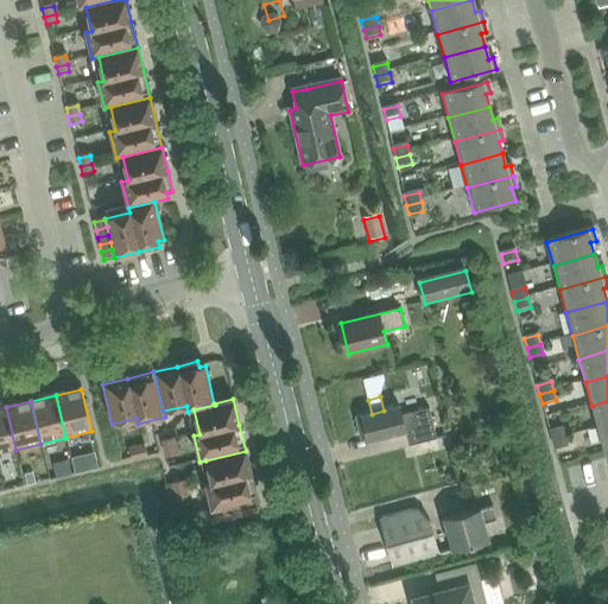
[(607,401),(591,406),(597,430),(607,426),(607,401)]
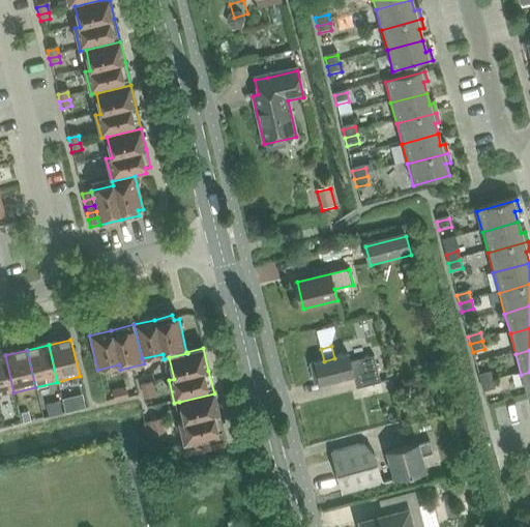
[(0,394),(13,392),(5,355),(0,356),(0,394)]
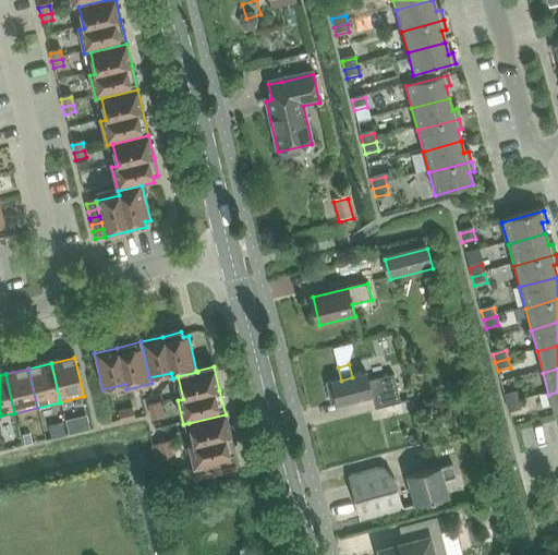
[(339,406),(377,396),(380,409),(400,405),(393,376),(370,383),(367,374),(352,377),(341,381),(334,382),(339,406)]
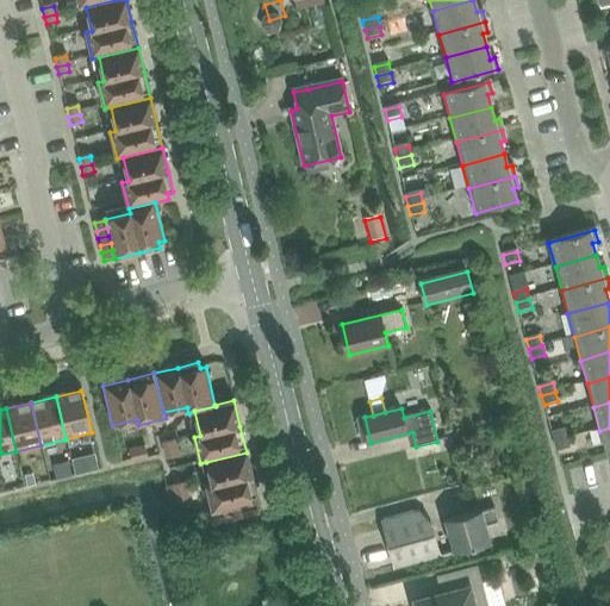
[(609,428),(599,431),(607,455),(609,454),(609,428)]
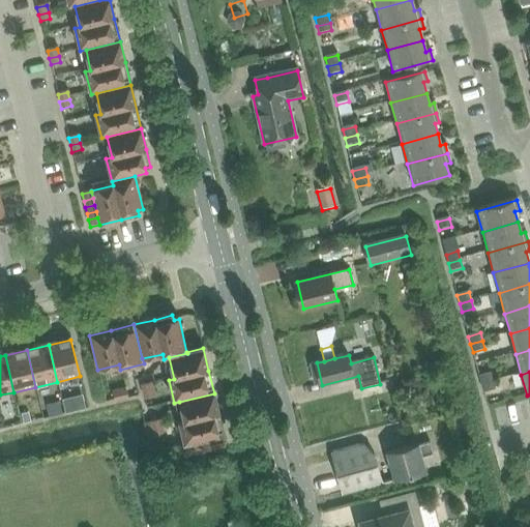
[(481,385),(494,382),(492,374),(479,377),(481,385)]
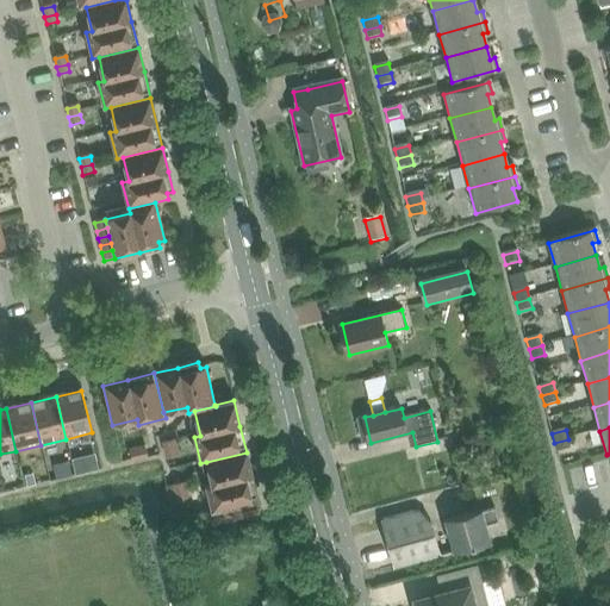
[(568,439),(554,443),(556,453),(571,449),(568,439)]
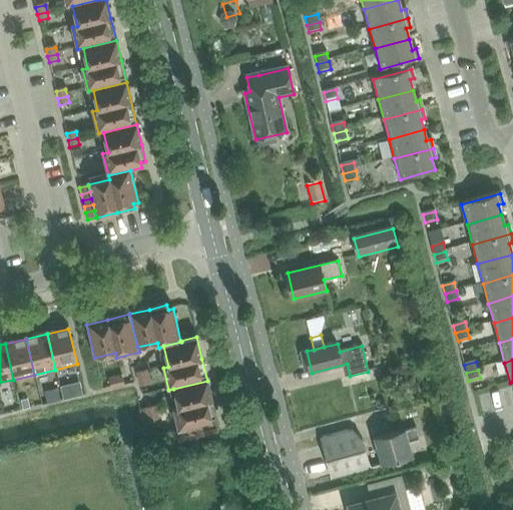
[(137,374),(138,381),(148,379),(146,372),(137,374)]
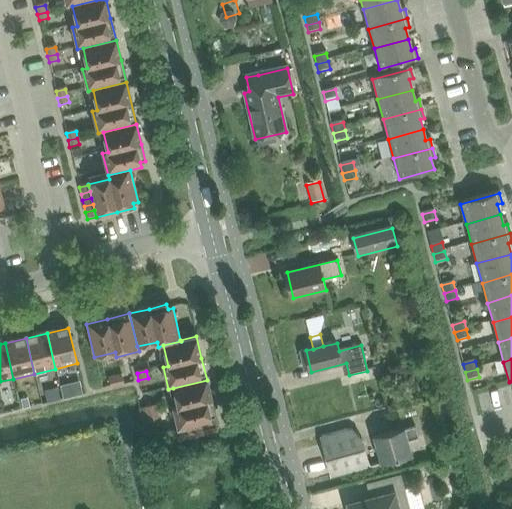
[(118,388),(124,386),(122,377),(115,378),(118,388)]
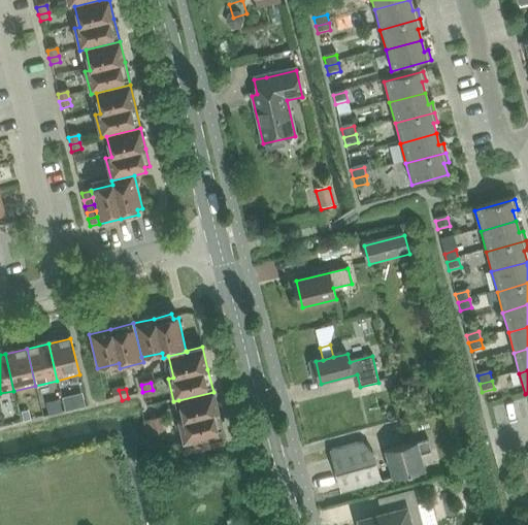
[(122,400),(119,390),(112,392),(114,401),(122,400)]
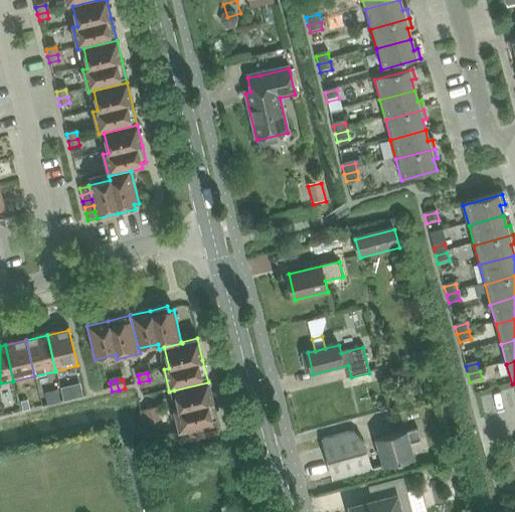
[(151,386),(149,380),(139,382),(141,389),(151,386)]
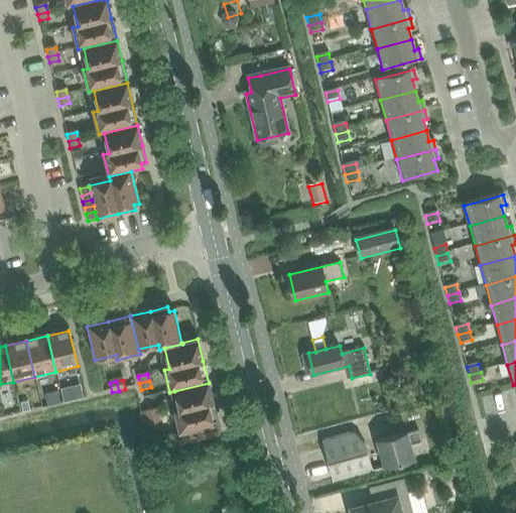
[(219,424),(213,402),(209,383),(174,391),(179,410),(174,412),(179,433),(180,433),(212,425),(219,424)]
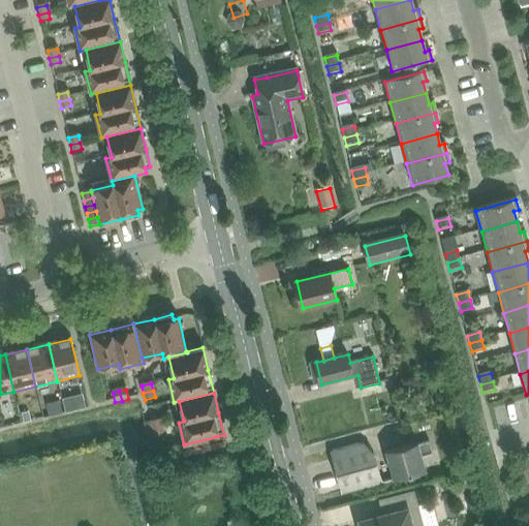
[(62,402),(65,413),(73,411),(70,400),(62,402)]
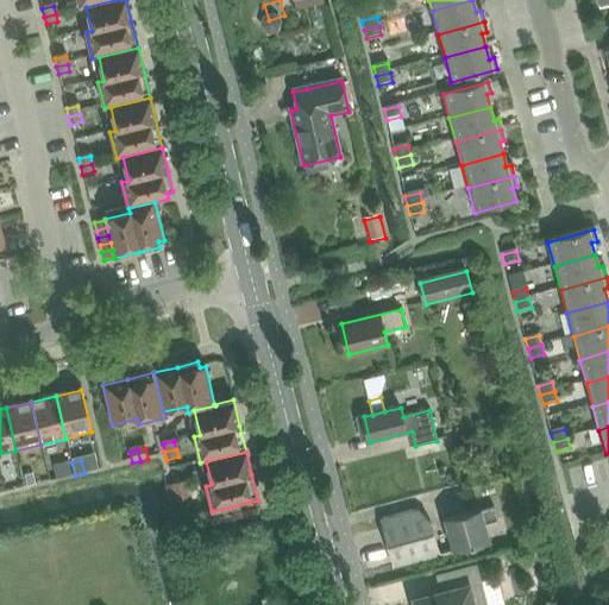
[(69,465),(54,468),(56,480),(71,477),(69,465)]
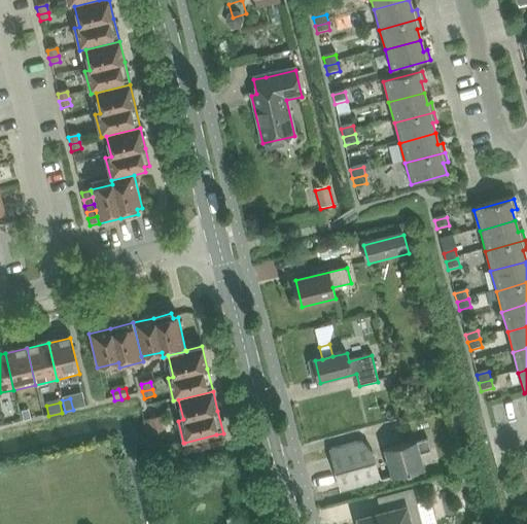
[(29,412),(22,414),(24,422),(31,421),(29,412)]
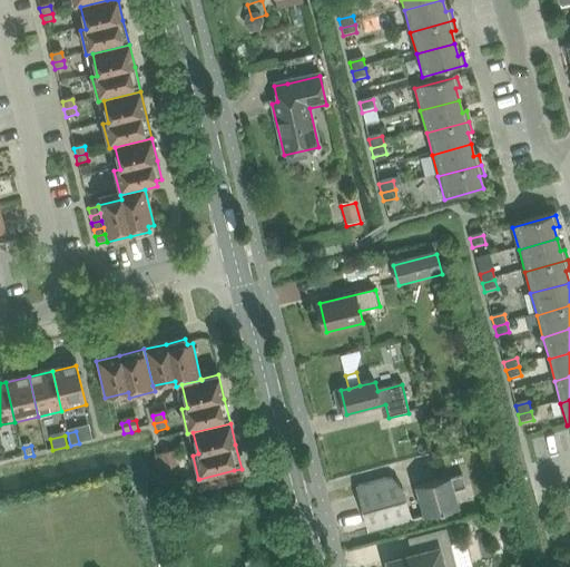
[(173,452),(161,456),(164,462),(175,460),(173,452)]
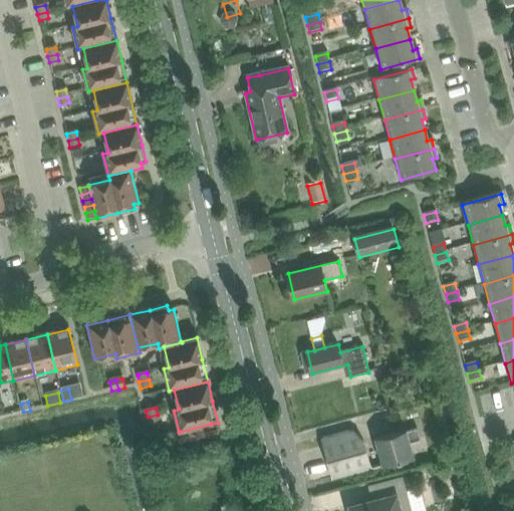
[(158,415),(148,417),(150,424),(159,422),(158,415)]
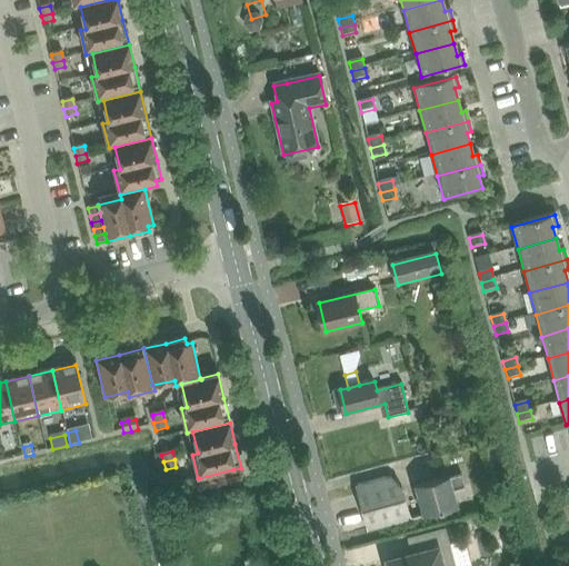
[(241,468),(233,469),(237,483),(243,482),(241,468)]
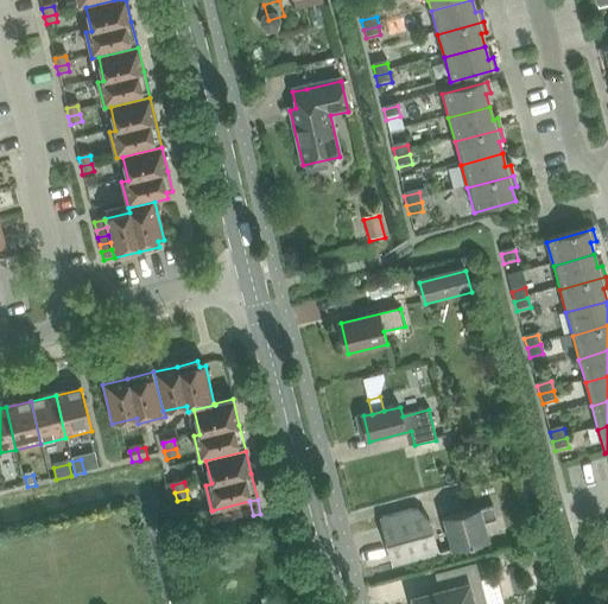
[(253,515),(249,501),(242,503),(246,517),(253,515)]
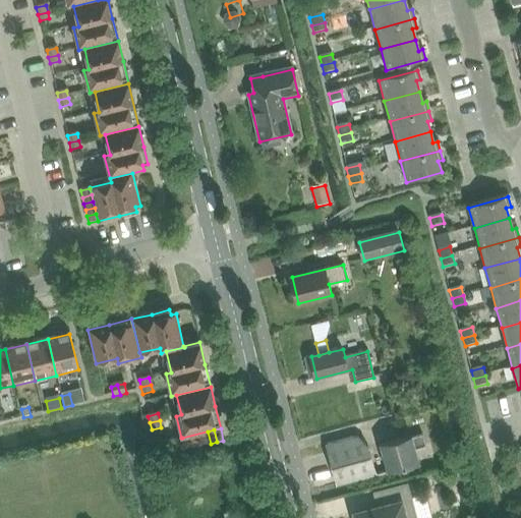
[(208,432),(201,433),(205,445),(211,444),(208,432)]
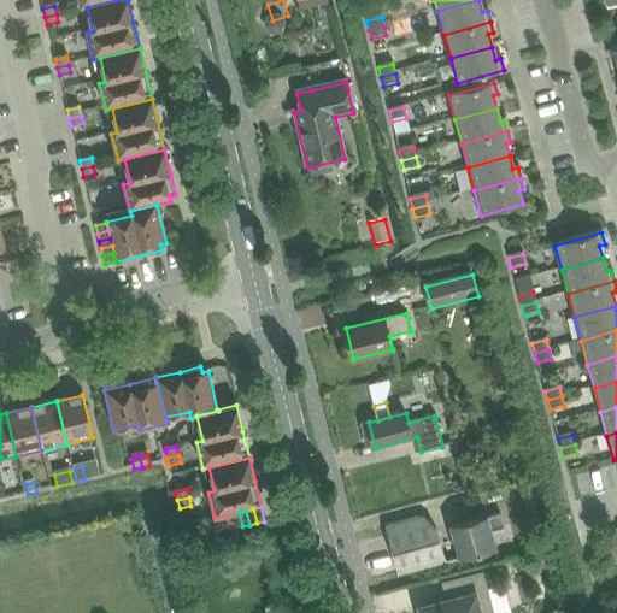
[(239,512),(230,514),(234,529),(242,526),(239,512)]
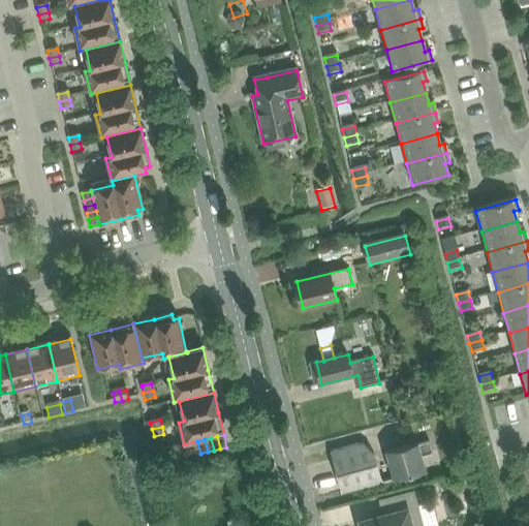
[(200,454),(197,441),(191,442),(194,455),(200,454)]
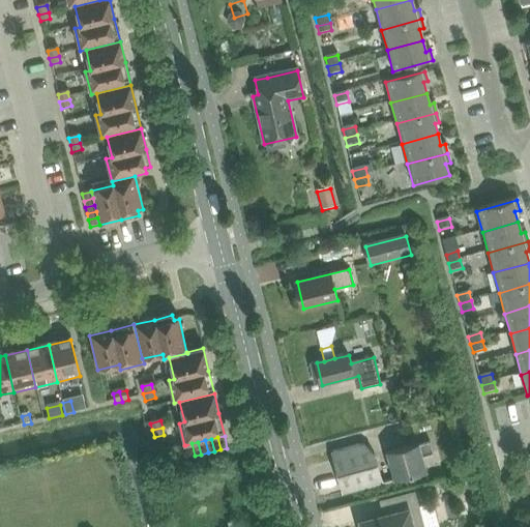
[(189,444),(185,445),(188,458),(195,456),(192,443),(189,444)]
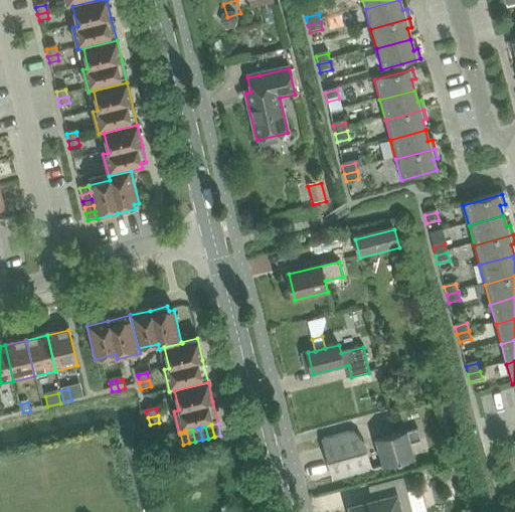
[(376,440),(383,467),(383,468),(385,468),(414,460),(410,445),(421,443),(418,431),(407,434),(407,433),(377,440),(376,440)]
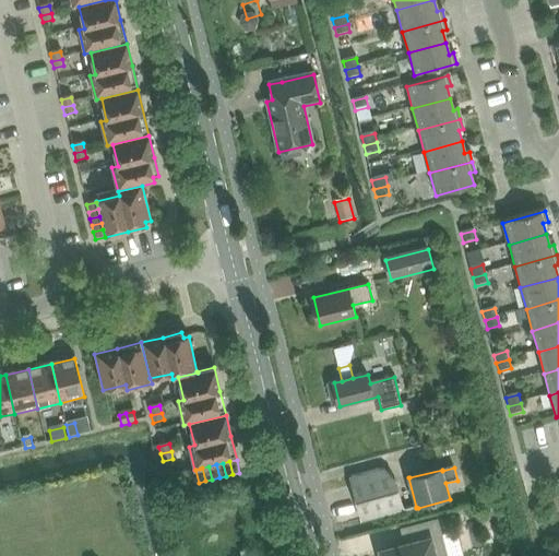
[(199,483),(195,470),(194,470),(189,471),(192,484),(199,483)]
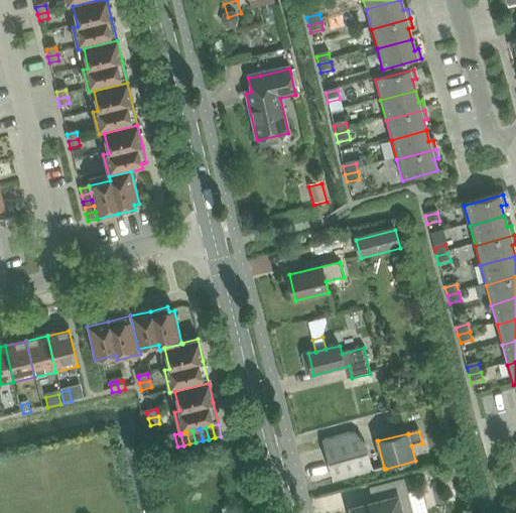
[(365,443),(356,433),(354,433),(324,441),(335,482),(373,472),(365,443)]
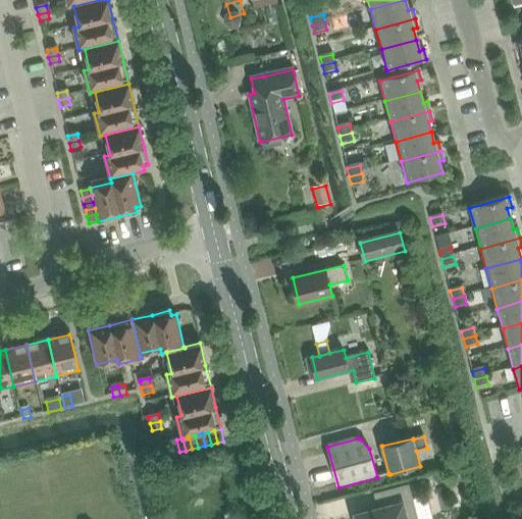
[(176,439),(170,442),(172,454),(179,452),(176,439)]
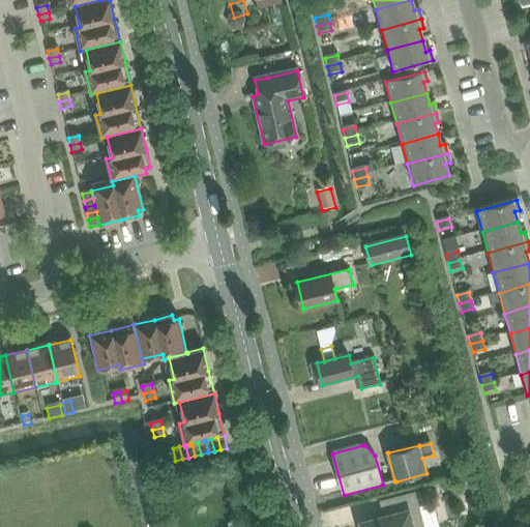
[(173,448),(166,449),(169,462),(175,461),(173,448)]
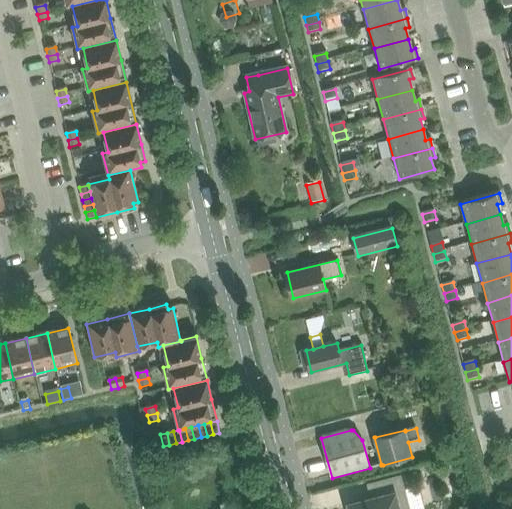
[(154,436),(157,448),(163,446),(160,434),(154,436)]
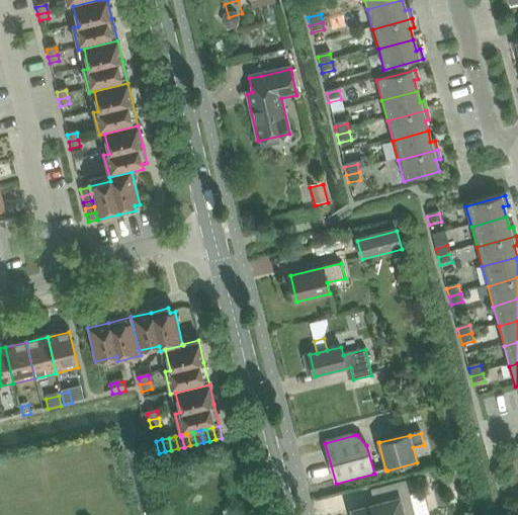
[(457,464),(448,466),(450,476),(455,479),(460,477),(457,464)]
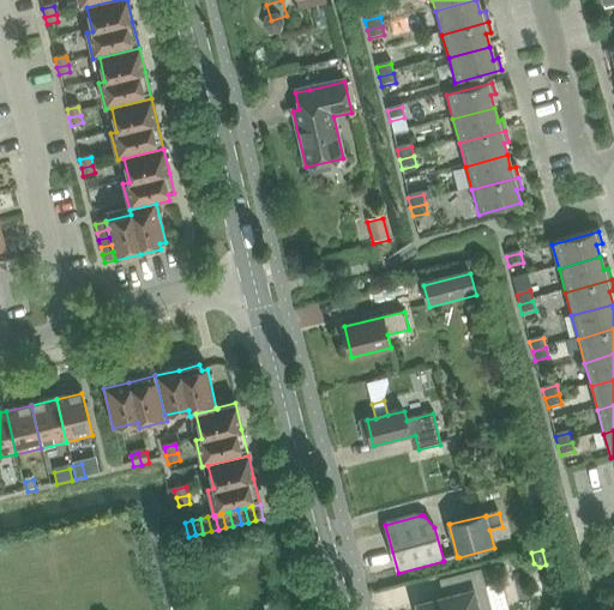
[(447,580),(452,599),(420,608),(420,609),(489,609),(480,572),(447,580)]
